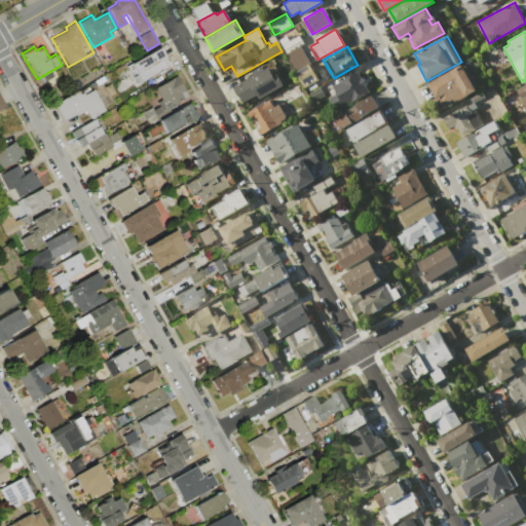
[(159,48),(168,66),(137,84),(133,76),(137,74),(135,70),(130,73),(126,67),(159,48)]
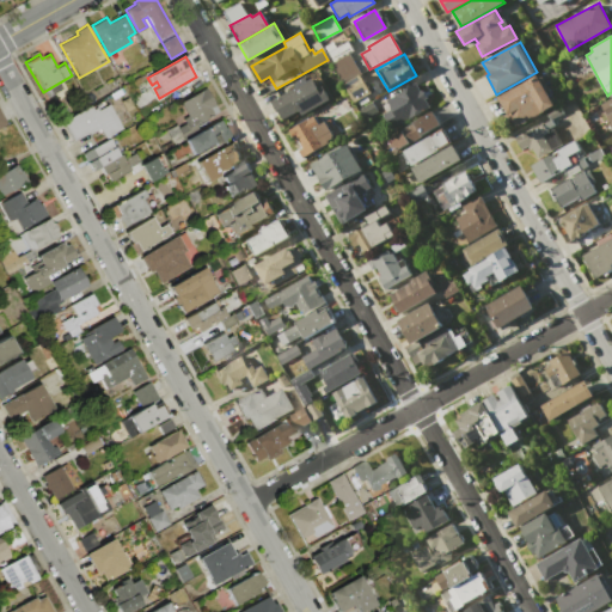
[(354,102),(343,83),(359,74),(369,93),(354,102)]
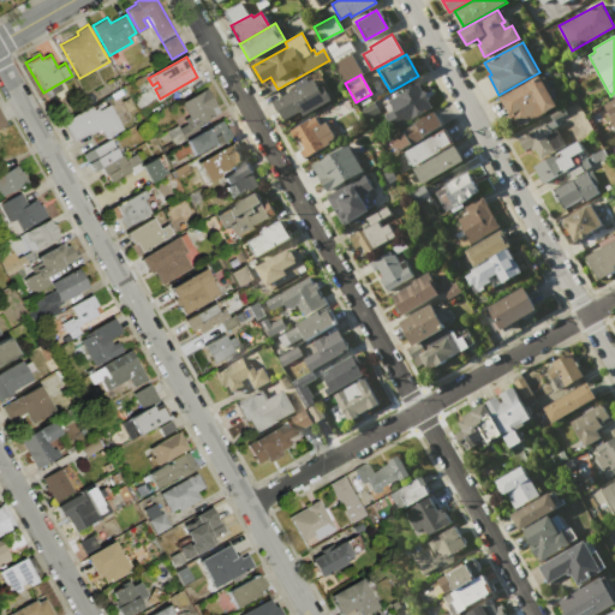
[(517,127),(501,97),(542,75),(559,105),(517,127)]
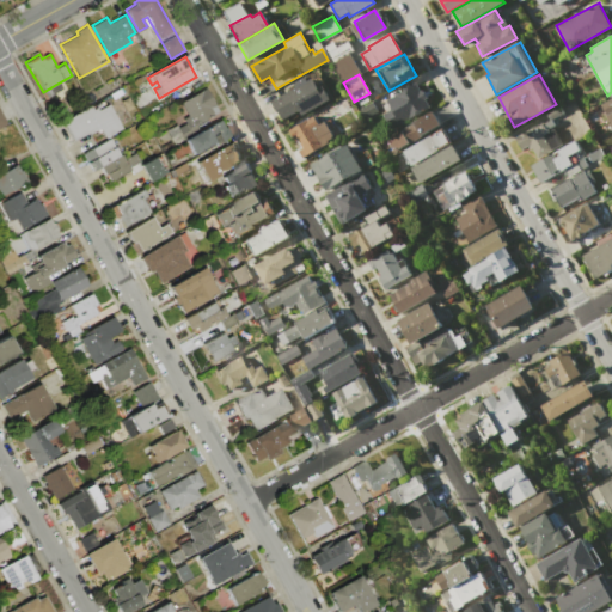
[(271,101),(312,78),(318,89),(323,86),(330,99),(301,115),(299,111),(282,120),(271,101)]
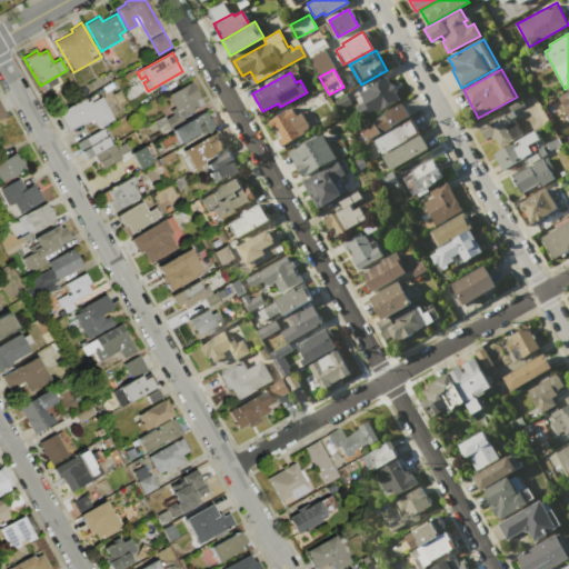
[(399,100),(372,116),(367,106),(371,103),(367,95),(369,93),(367,89),(387,78),(399,100)]
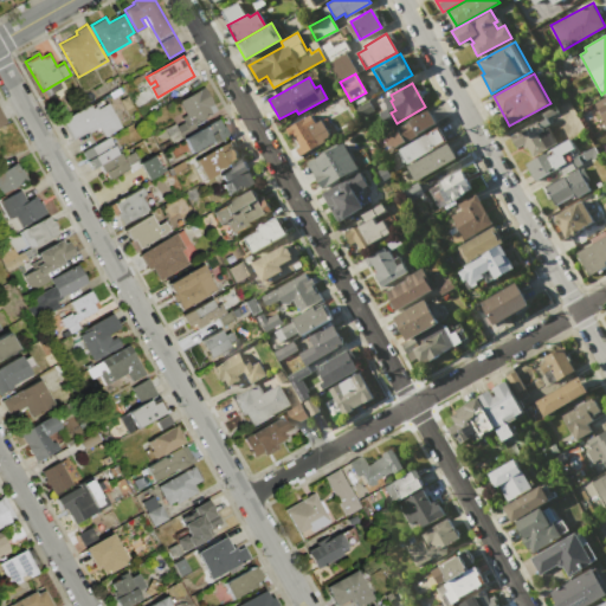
[(204,88),(217,111),(187,129),(180,118),(186,115),(178,102),(204,88)]
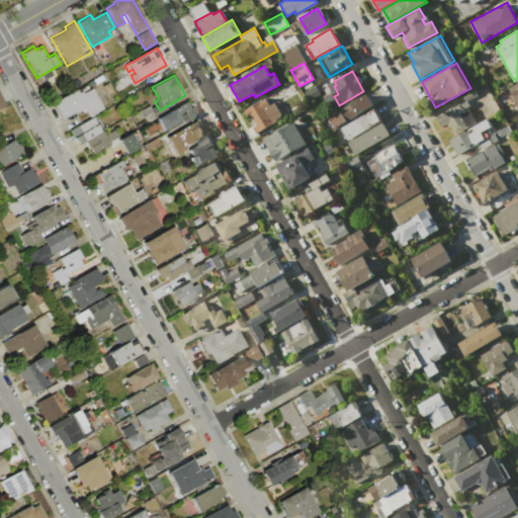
[(517,82),(507,86),(517,111),(517,82)]
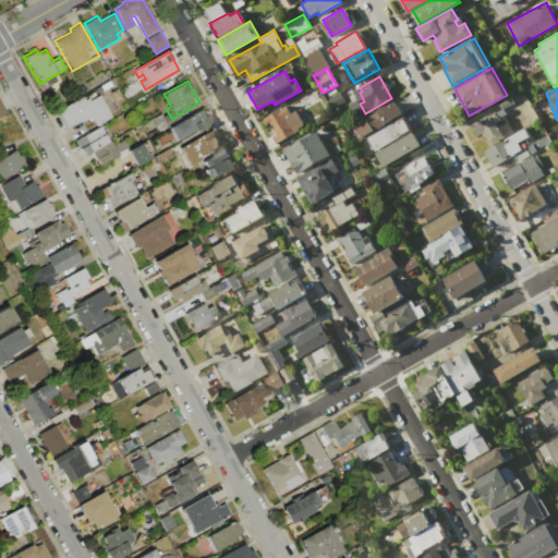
[(110,118),(95,126),(89,118),(80,123),(79,122),(67,129),(56,111),(82,97),(84,100),(86,98),(88,101),(98,95),(110,118)]
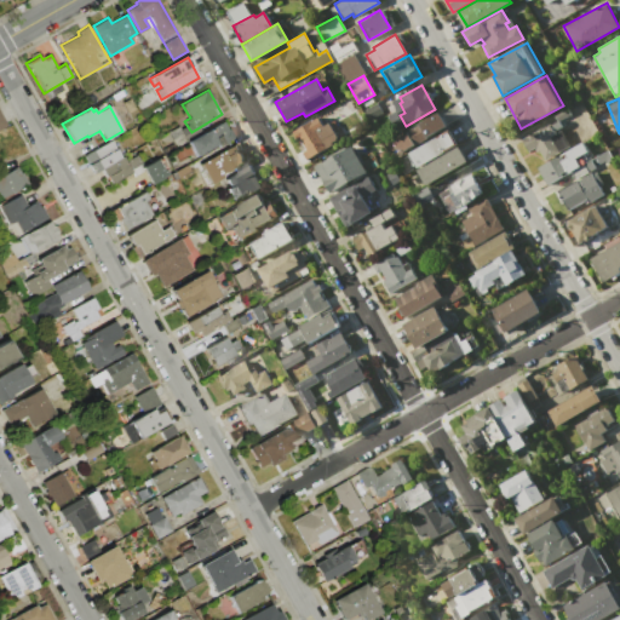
[(545,160),(539,150),(537,151),(534,148),(527,151),(520,139),(555,120),(552,115),(566,108),(570,115),(560,121),(562,126),(554,131),(555,133),(562,130),(569,143),(562,147),(563,149),(545,160)]
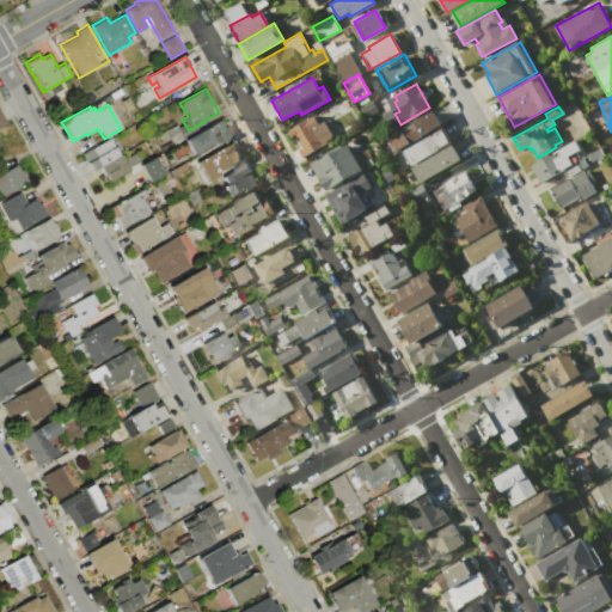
[(441,126),(422,135),(423,136),(410,144),(410,142),(393,152),(387,140),(403,132),(402,128),(433,111),(441,126)]
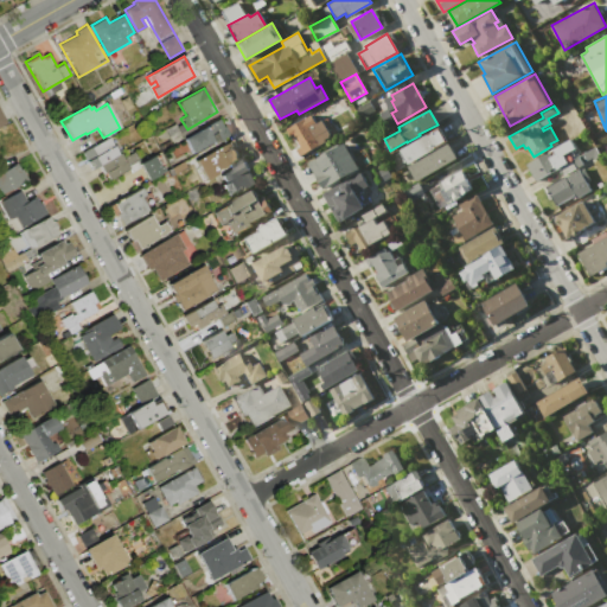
[(286,129),(312,115),(317,122),(321,120),(331,136),(324,140),(325,141),(299,157),(295,149),(300,147),(296,140),(293,142),(286,129)]
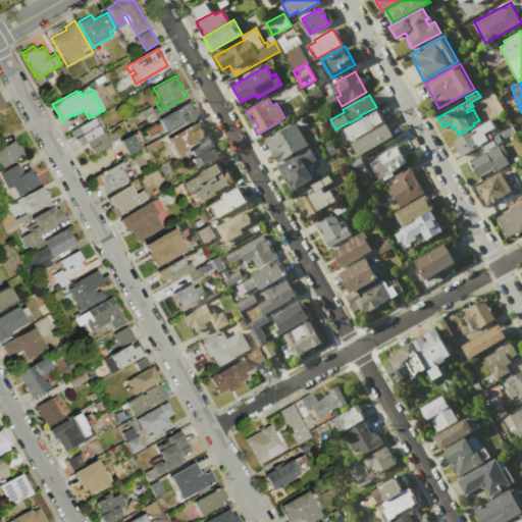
[(188,102),(198,120),(167,138),(157,120),(188,102)]
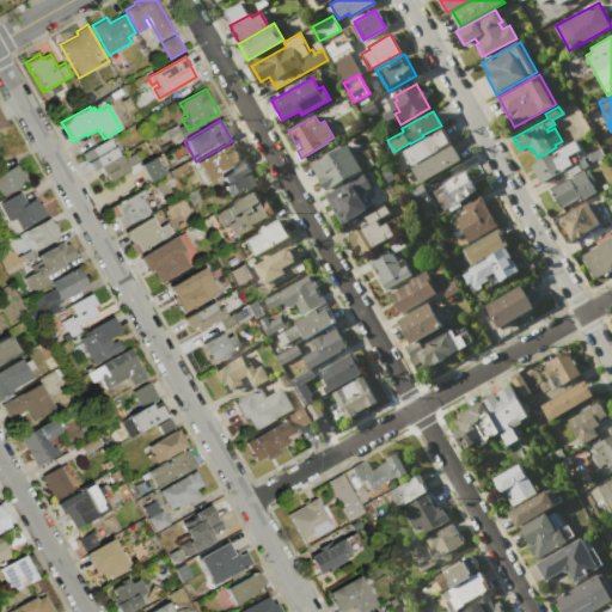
[(411,165),(403,151),(430,135),(430,136),(444,129),(450,142),(438,148),(439,151),(411,165)]
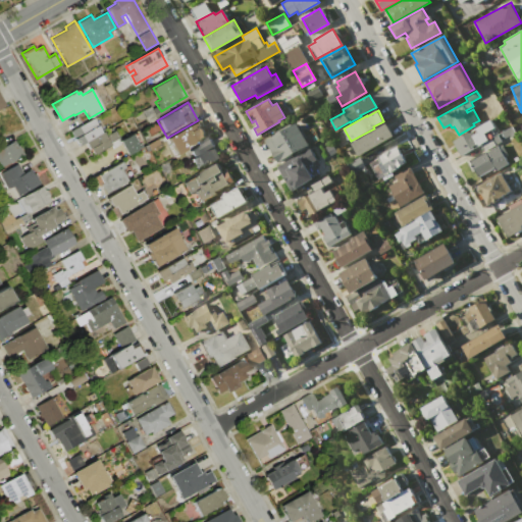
[(76,147),(71,140),(74,138),(70,132),(93,118),(101,133),(85,142),(76,147)]
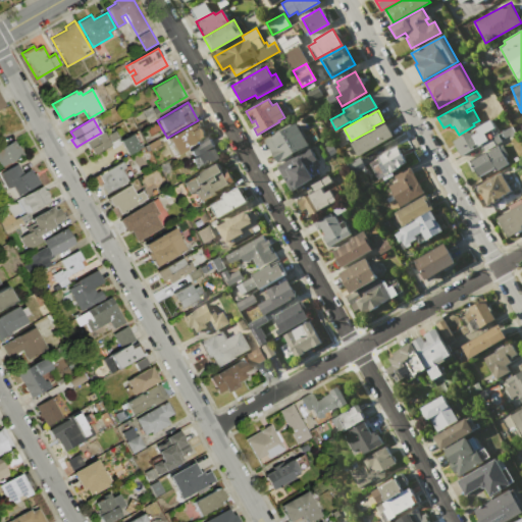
[(460,155),(452,141),(471,131),(474,135),(478,133),(475,127),(489,120),(493,128),(484,134),(487,140),(460,155)]
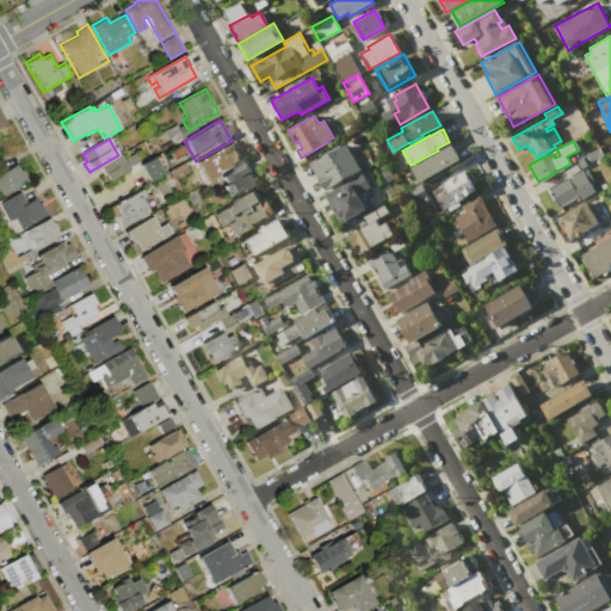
[(196,162),(230,142),(234,149),(238,150),(240,155),(239,159),(240,160),(218,173),(220,177),(209,183),(196,162)]
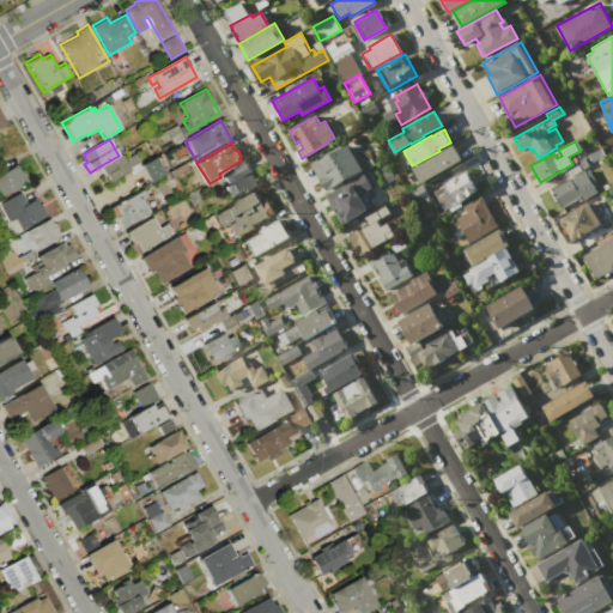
[(349,144),(363,170),(326,190),(311,164),(349,144)]
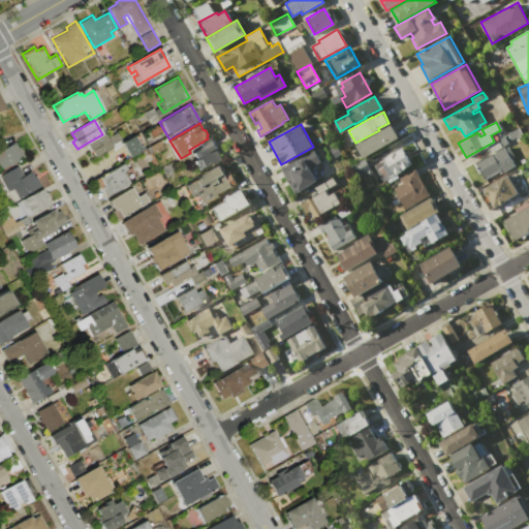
[(399,138),(363,158),(355,145),(392,125),(399,138)]
